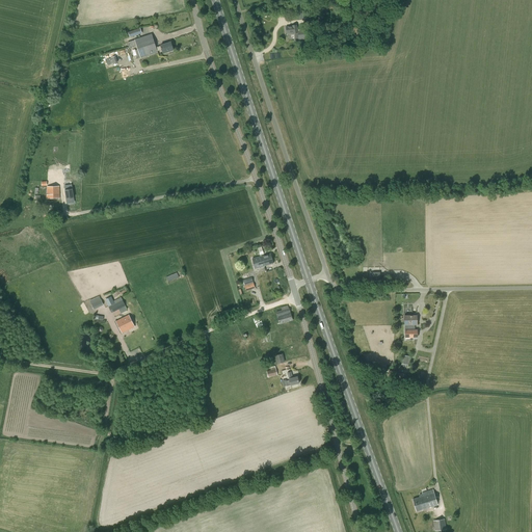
[(297,33),(296,25),(292,26),(292,27),(286,28),(287,33),(293,32),(293,33),(297,33)]
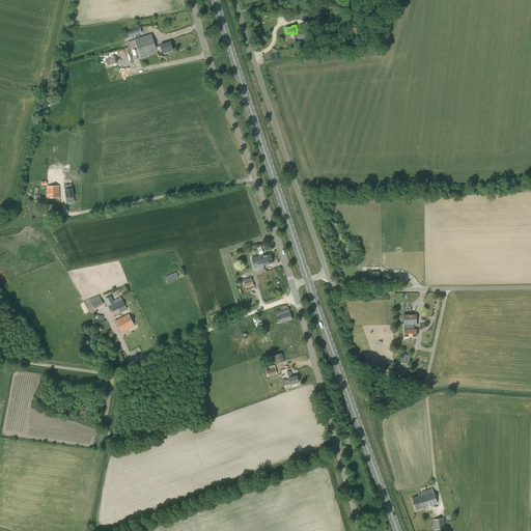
[(130,37),(142,33),(140,28),(128,32),(130,37)]
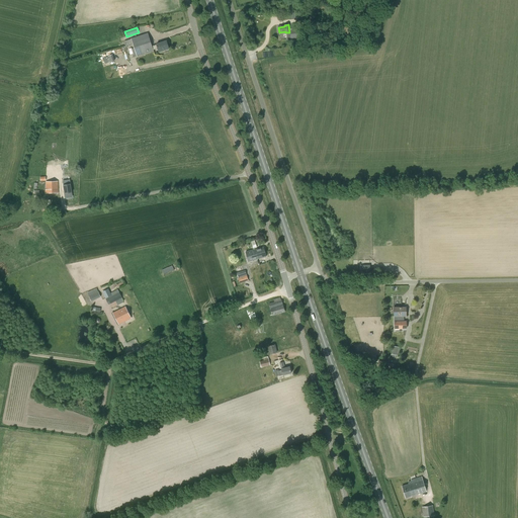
[(152,47),(148,33),(131,38),(131,39),(123,41),(125,47),(133,45),(137,57),(154,52),(153,51),(158,49),(159,52),(169,49),(166,41),(152,47)]
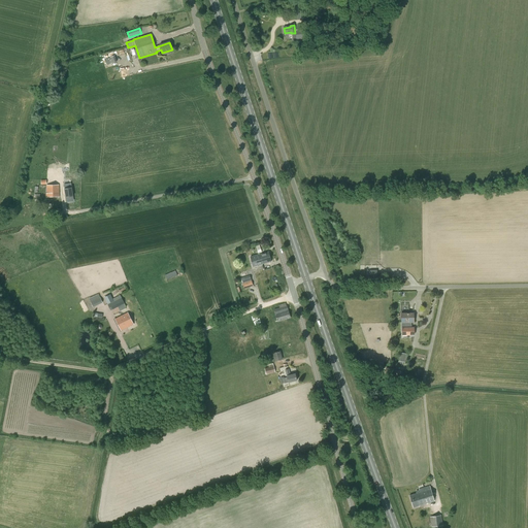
[(107,65),(117,62),(114,56),(105,59),(107,65)]
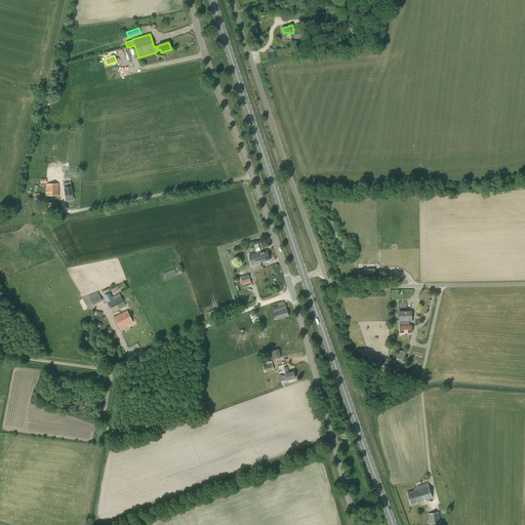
[(46,185),(47,192),(46,192),(46,196),(58,196),(58,184),(46,185)]
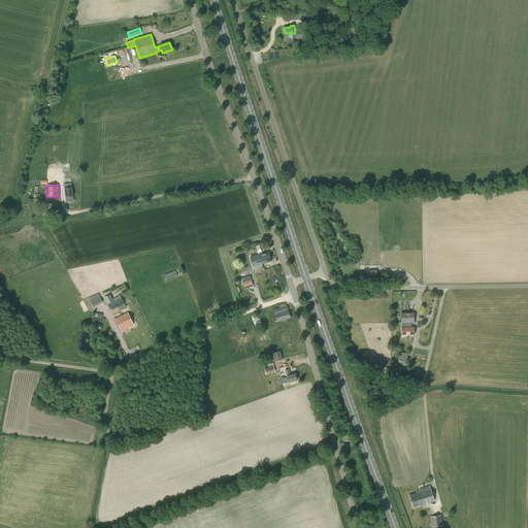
[(71,188),(70,185),(64,186),(65,189),(66,200),(73,199),(72,197),(71,188)]
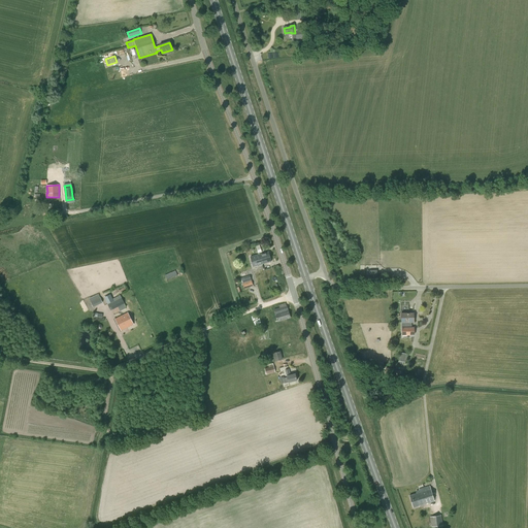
[(253,267),(271,262),(268,252),(251,257),(253,267)]
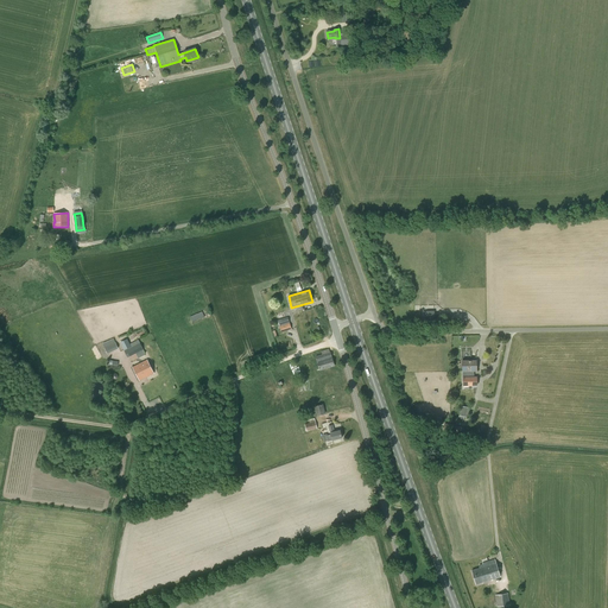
[(200,320),(204,317),(202,311),(189,317),(191,322),(200,318),(200,320)]
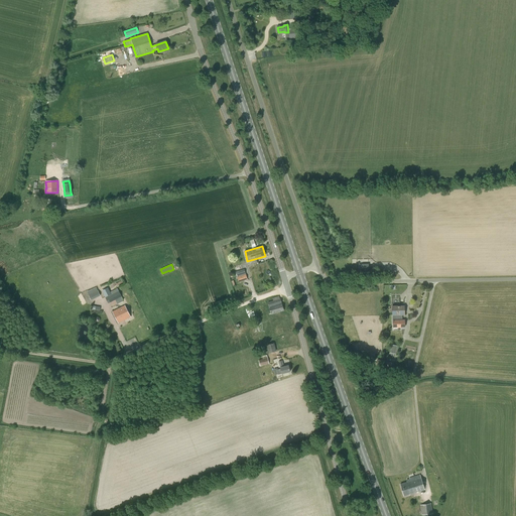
[(239,282),(247,279),(246,274),(244,269),(242,270),(240,265),(234,267),(236,272),(237,277),(239,282)]
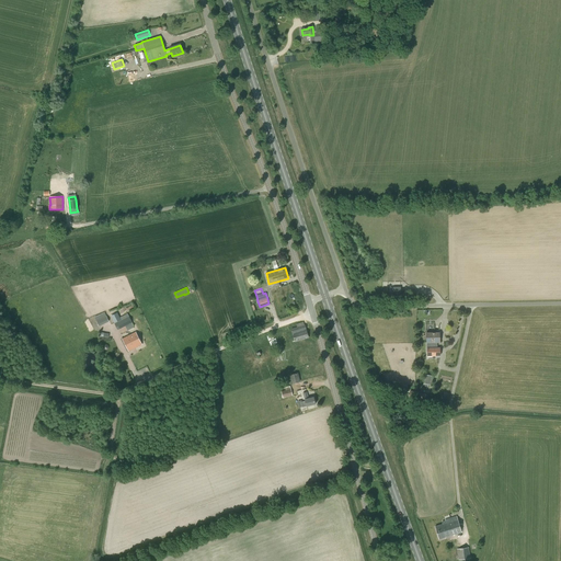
[(106,316),(96,321),(99,327),(109,322),(106,316)]
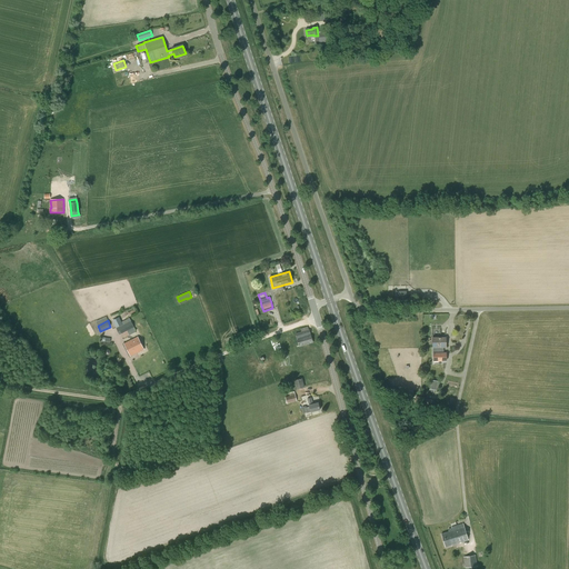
[(117,328),(119,335),(133,328),(130,321),(117,328)]
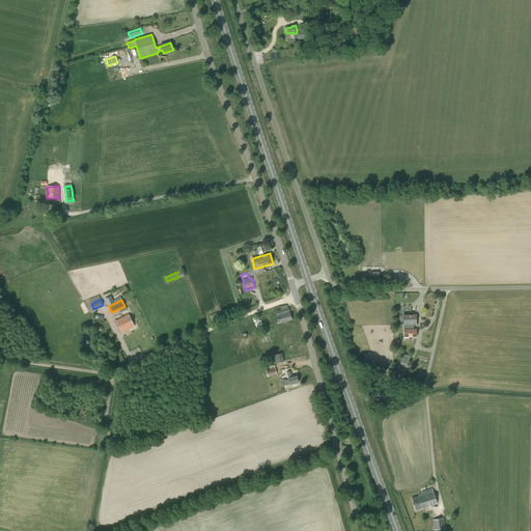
[(295,327),(289,311),(271,317),(276,333),(295,327)]
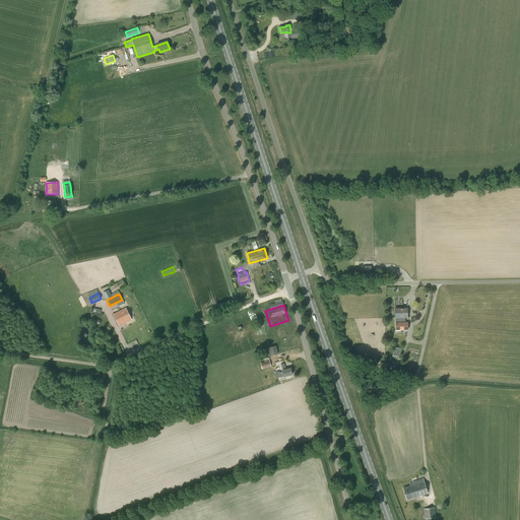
[(119,326),(131,320),(126,308),(114,314),(119,326)]
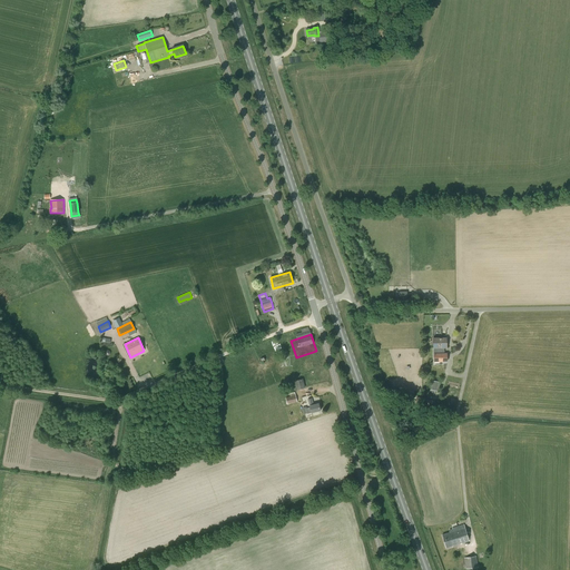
[(444,354),(444,347),(446,347),(446,338),(438,338),(433,338),(433,341),(433,347),(436,347),(436,354),(433,354),(434,362),(446,362),(446,354),(444,354)]
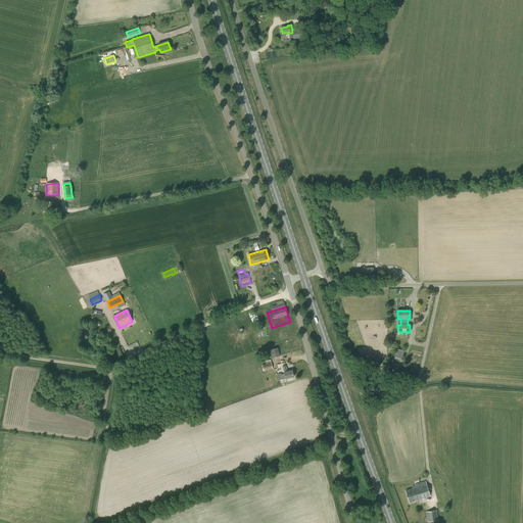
[(273,358),(280,355),(278,347),(271,349),(273,358)]
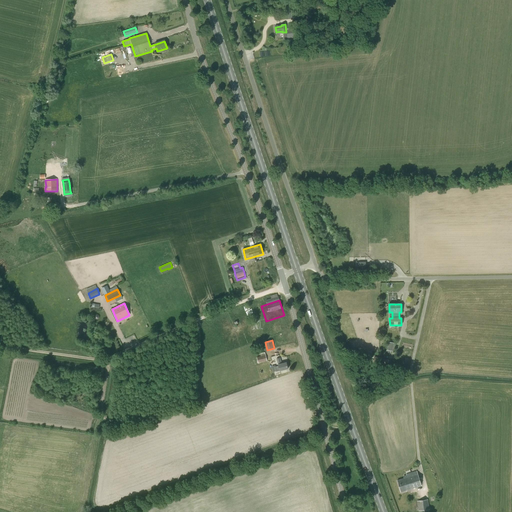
[(388,342),(387,350),(391,351),(394,351),(396,343),(388,342)]
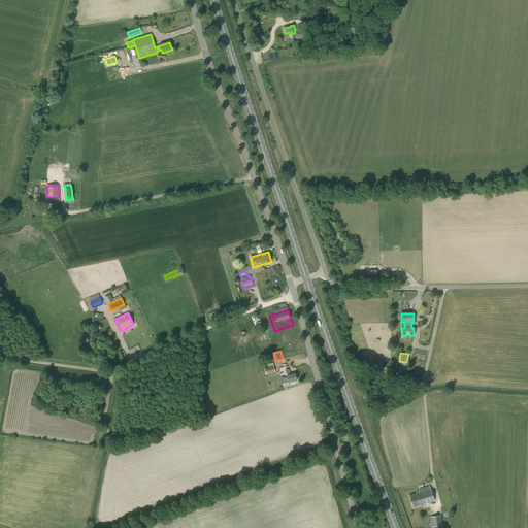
[(273,366),(268,367),(265,368),(266,374),(275,372),(273,366)]
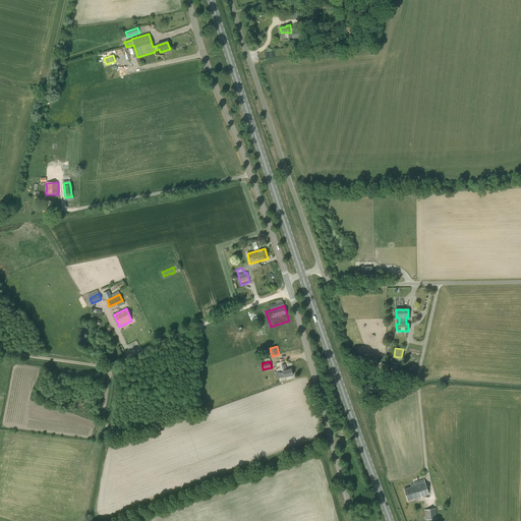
[(396,366),(381,363),(381,364),(380,369),(394,372),(396,367),(396,366)]
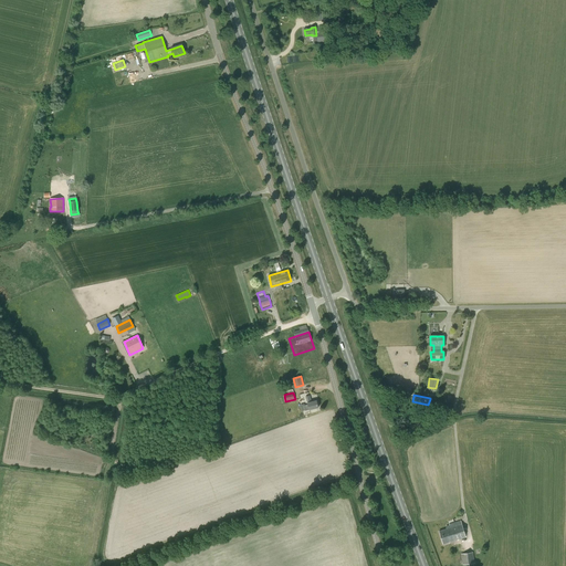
[(316,401),(311,402),(310,396),(305,397),(307,405),(303,406),(305,411),(308,410),(318,408),(316,401)]
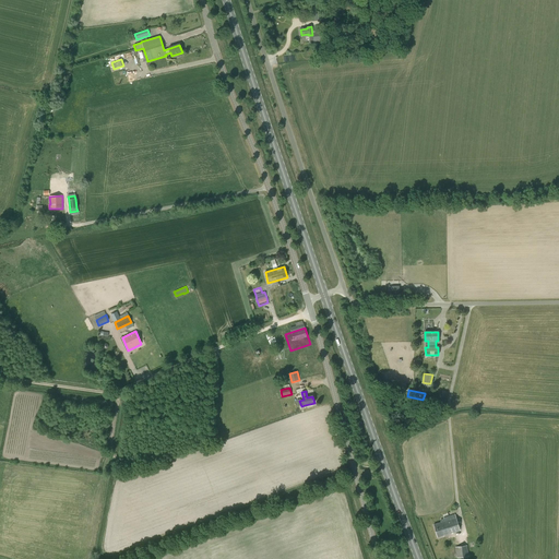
[(438,537),(460,531),(455,515),(443,519),(444,521),(433,524),(438,537)]
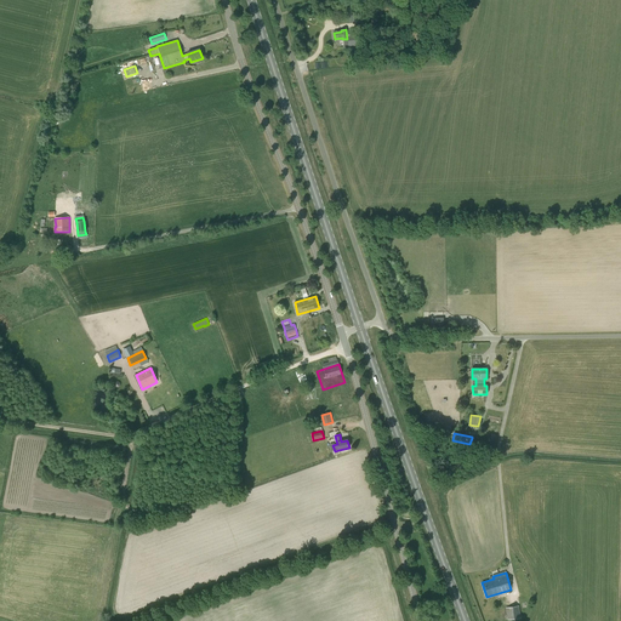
[(520,617),(519,607),(506,608),(507,620),(520,617)]
